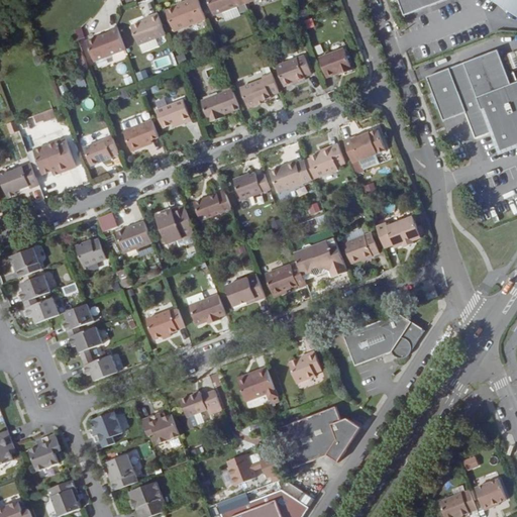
[(174,32),(206,19),(198,0),(191,0),(184,3),(184,5),(167,11),(174,32)]
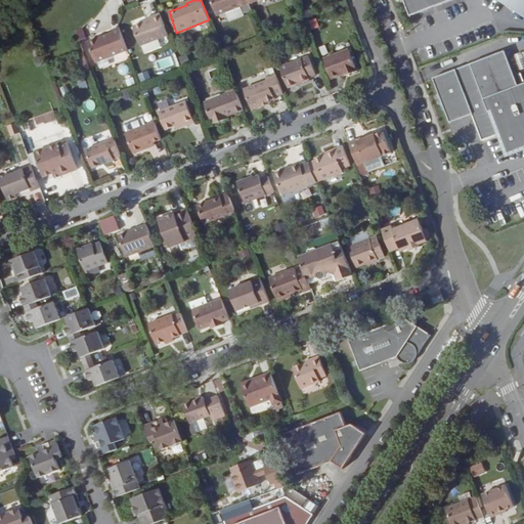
[(250,4),(248,0),(211,0),(218,15),(242,6),(245,13),(252,10),(250,4)]
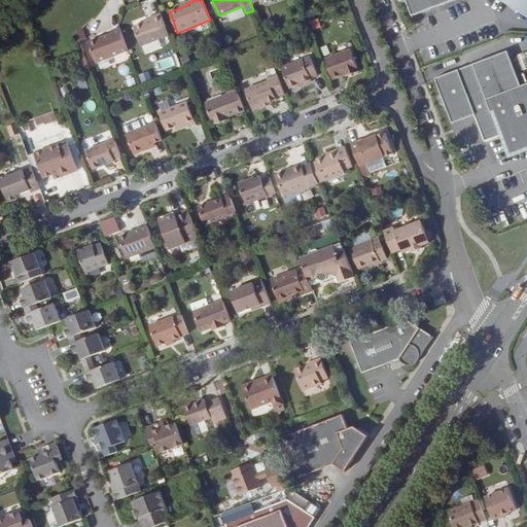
[(526,0),(406,0),(413,16),(456,0),(502,0),(513,6),(512,8),(518,13),(520,11),(526,15),(526,0)]
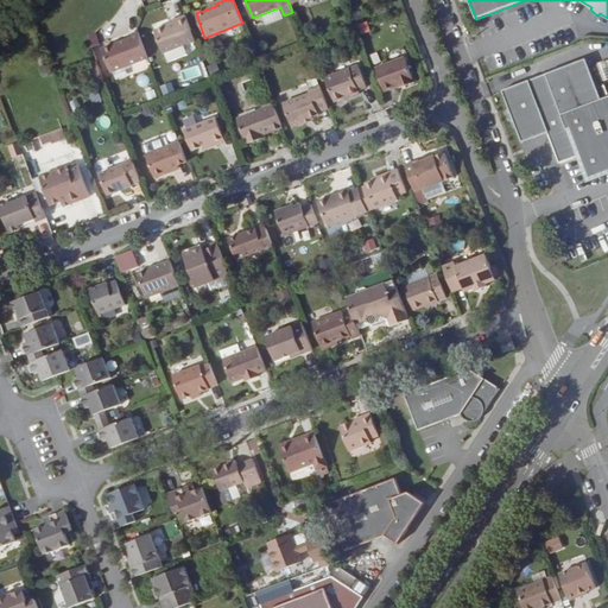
[(353,24),(363,20),(360,11),(350,14),(353,24)]
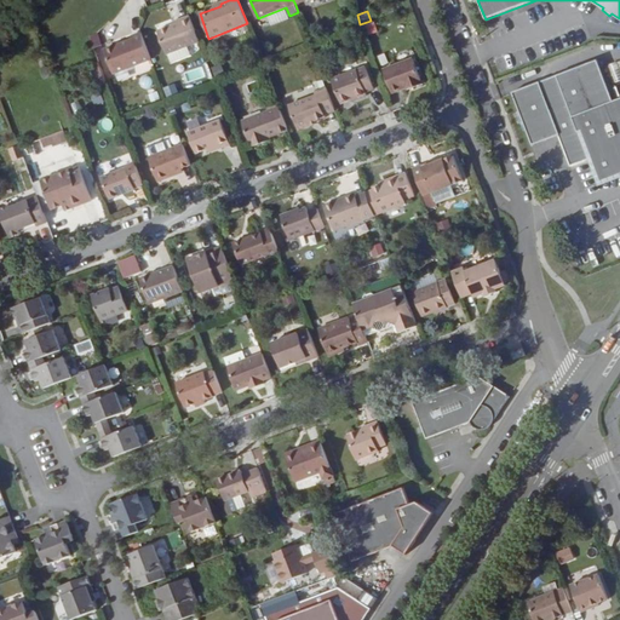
[(166,56),(200,44),(190,16),(181,21),(182,23),(173,27),(158,33),(166,56)]
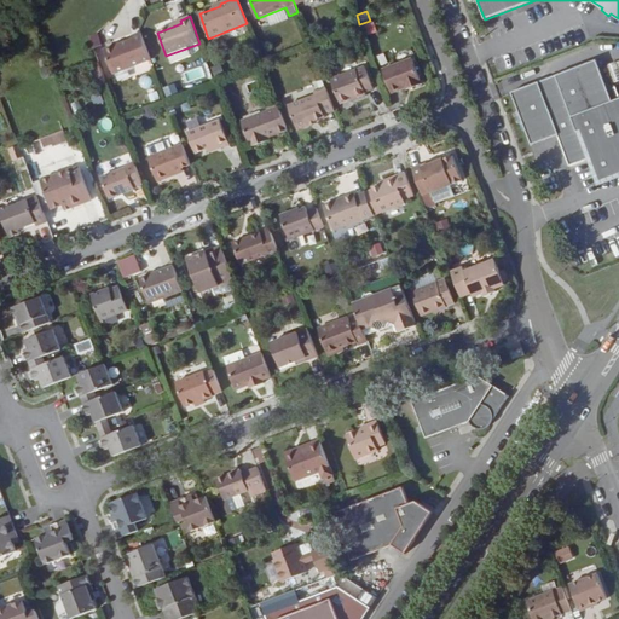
[(372,22),(362,25),(365,36),(376,33),(372,22)]
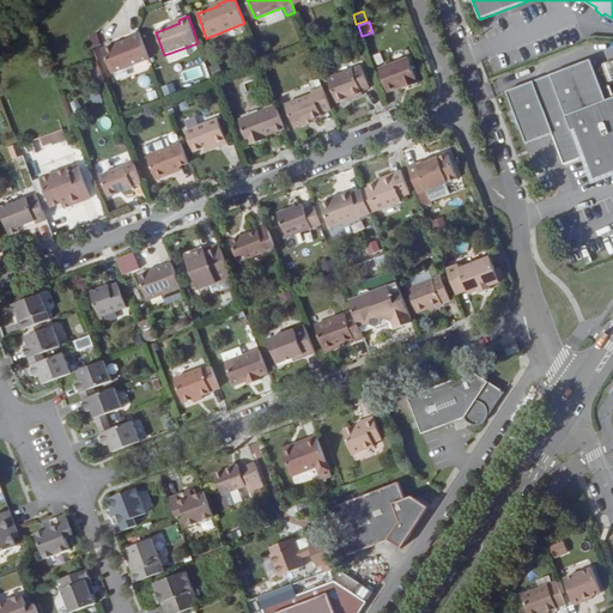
[(96,34),(87,37),(92,49),(101,46),(96,34)]
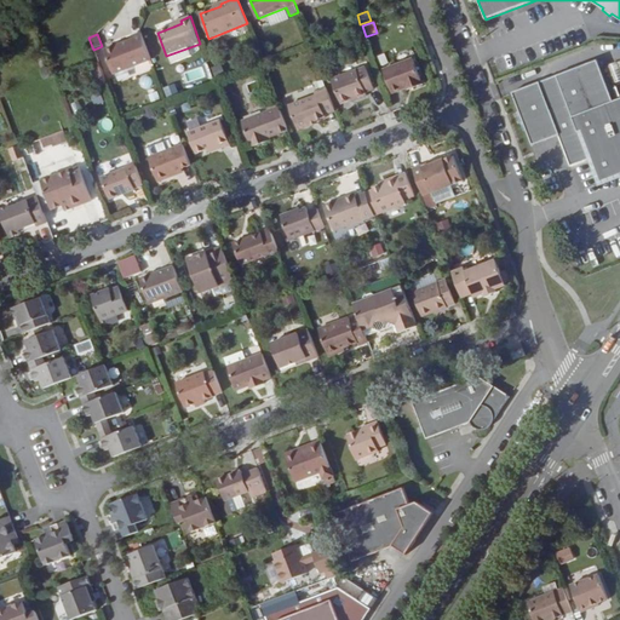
[(151,59),(142,34),(132,36),(133,40),(104,50),(113,74),(151,59)]
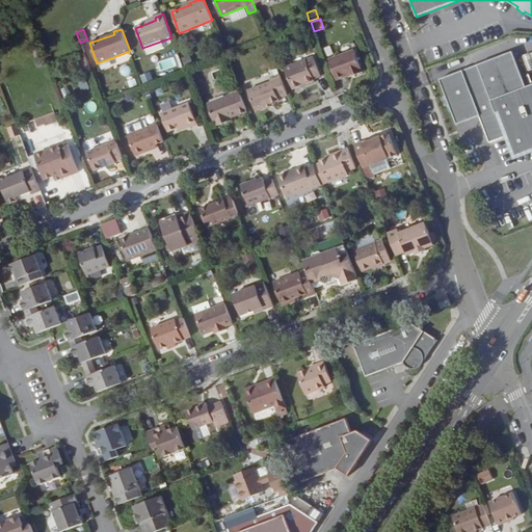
[(352,75),(353,77),(363,74),(354,51),(328,60),(336,81),(349,76),(352,75)]
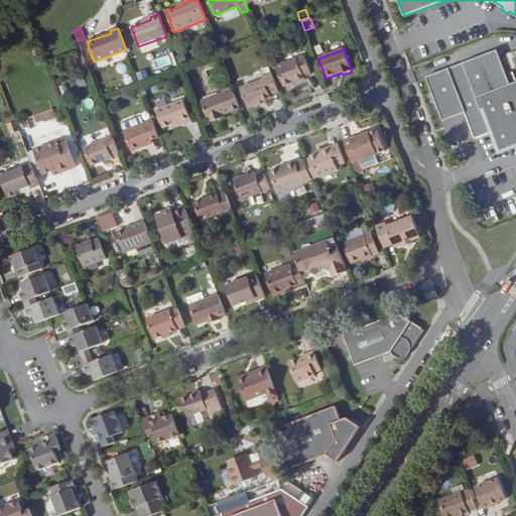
[(498,50),(426,77),(442,122),(465,113),(475,139),(494,132),(499,147),(515,140),(515,82),(511,85),(498,50)]
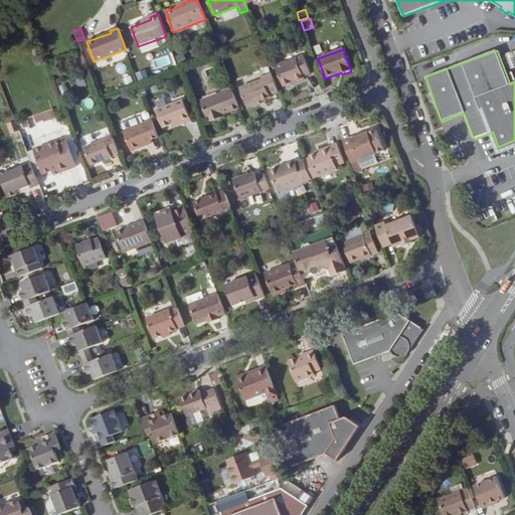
[(514,51),(504,55),(510,69),(514,66),(514,51)]
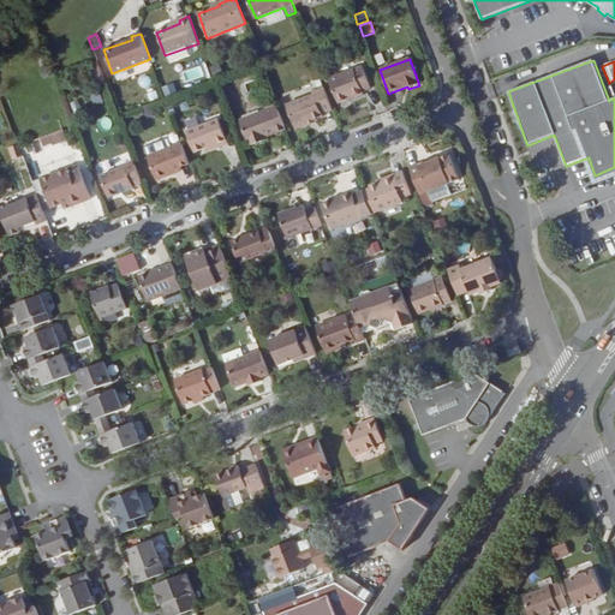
[(348,100),(363,94),(363,93),(371,89),(363,67),(329,79),(339,103),(348,100)]
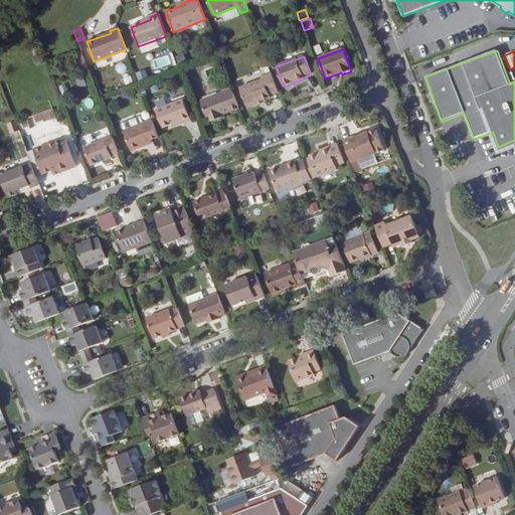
[(137,79),(147,75),(145,69),(134,73),(137,79)]
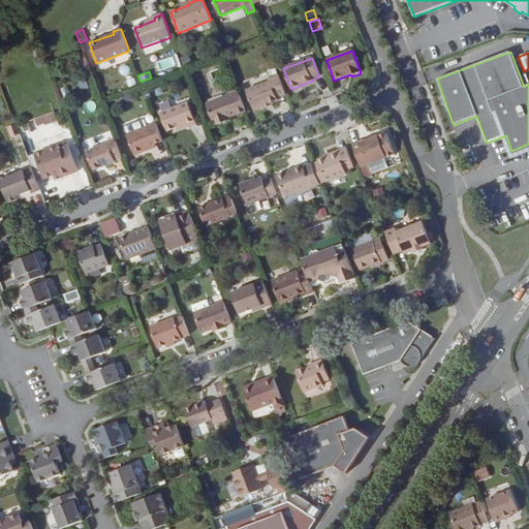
[(277,98),(286,94),(280,76),(271,80),(271,82),(247,91),(253,110),(256,112),(262,109),(263,105),(271,103),(278,100),(277,98)]
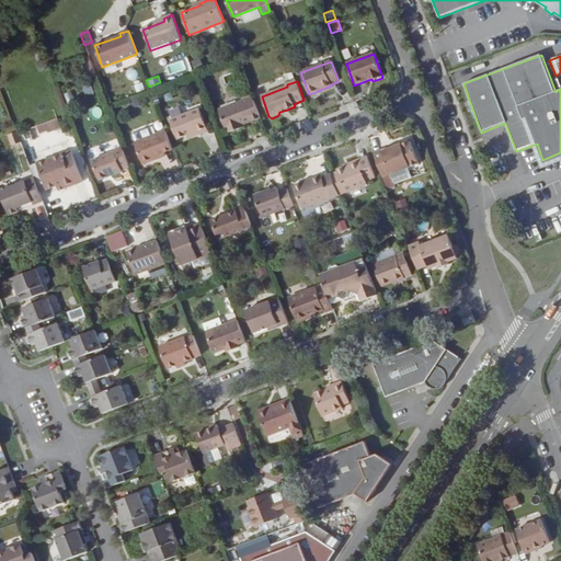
[(243,125),(261,118),(253,98),(250,89),(242,92),(245,101),(218,112),(227,134),(239,129),(238,127),(243,125)]
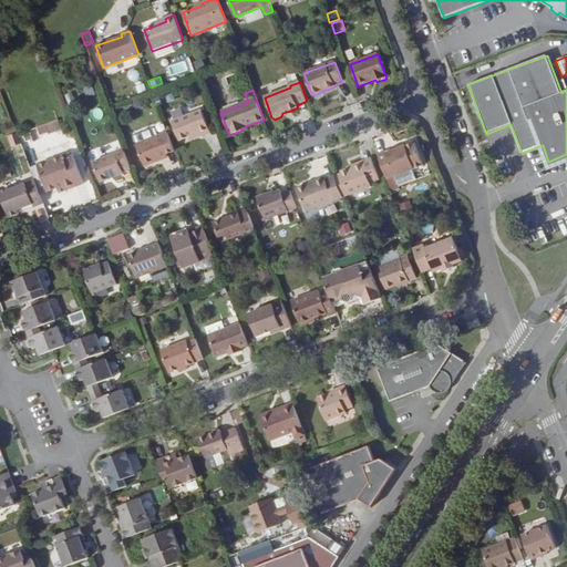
[(101,119),(102,110),(92,107),(91,116),(101,119)]
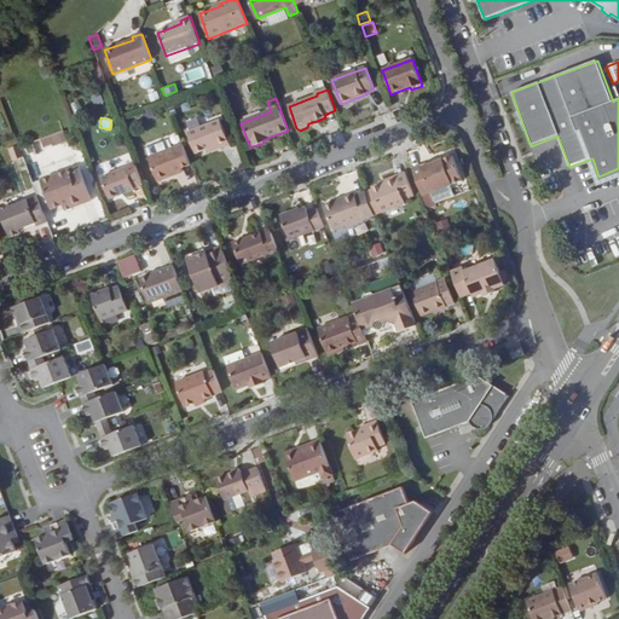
[(219,145),(220,149),(229,145),(220,121),(187,133),(195,154),(208,149),(219,145)]
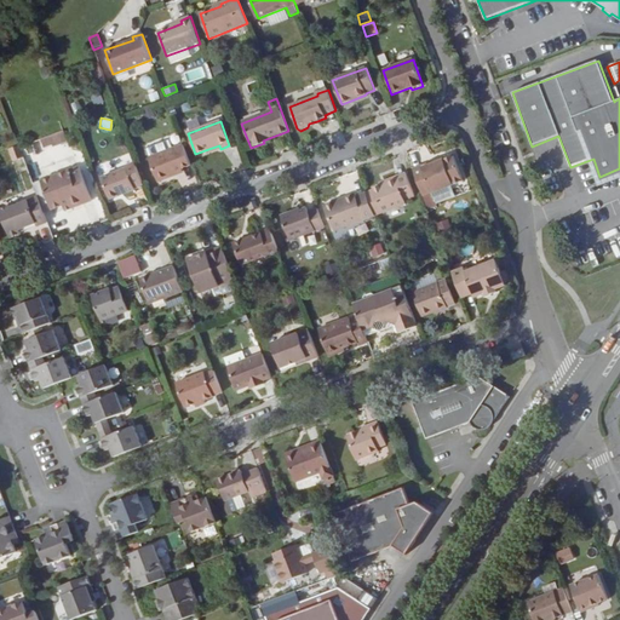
[(62,133),(40,137),(41,148),(64,144),(62,133)]
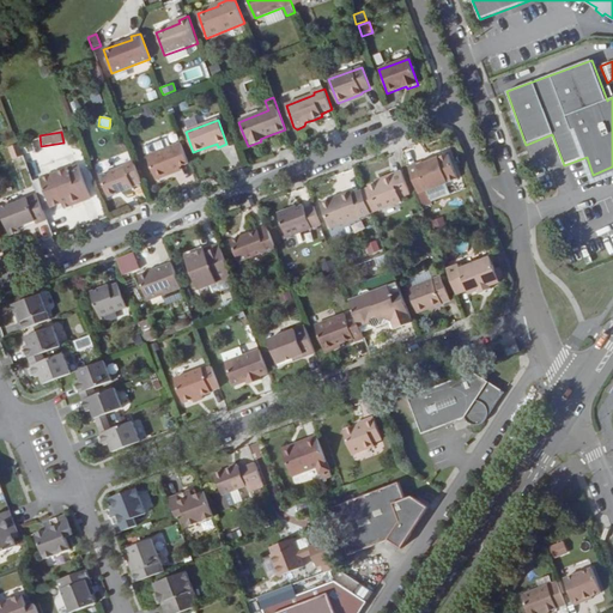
[(180,167),(189,163),(182,144),(147,157),(156,181),(173,174),(171,170),(180,167)]
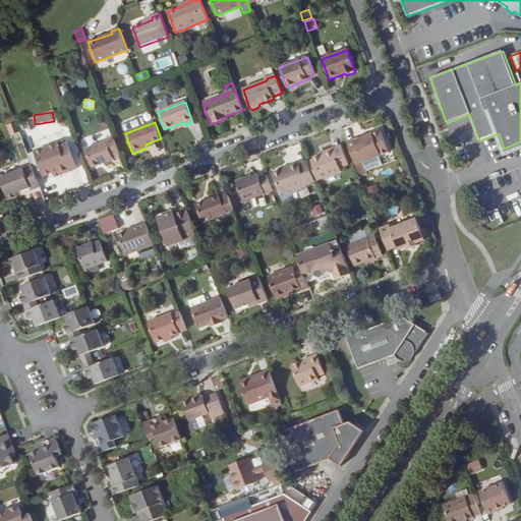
[(19,132),(15,123),(7,126),(11,135),(19,132)]
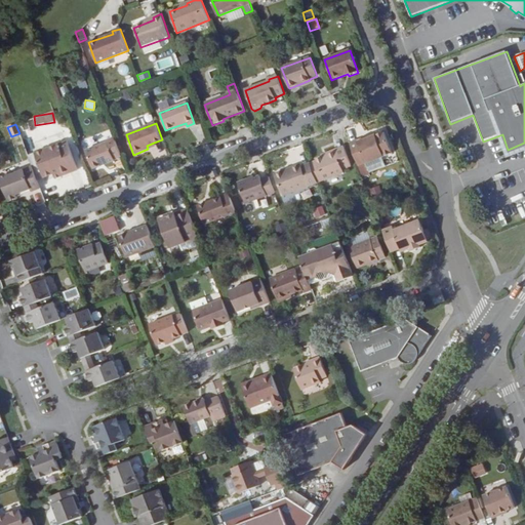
[(357,140),(350,144),(358,166),(392,154),(385,133),(367,139),(358,144),(357,140)]
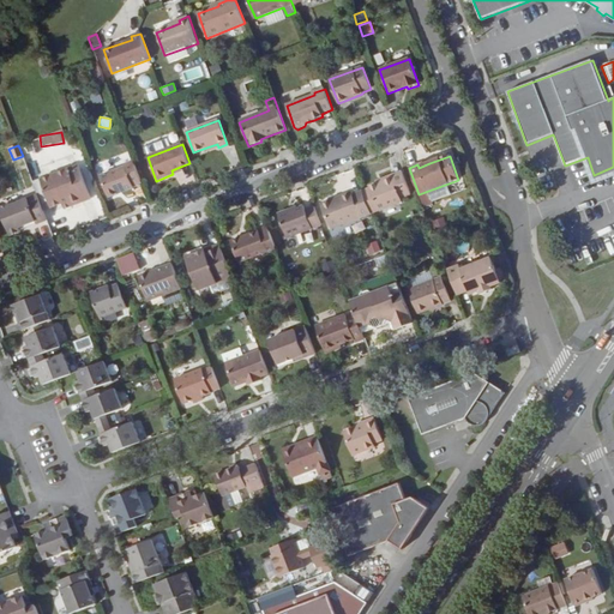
[(133,186),(143,184),(134,162),(126,166),(126,168),(101,178),(109,198),(134,188),(133,186)]
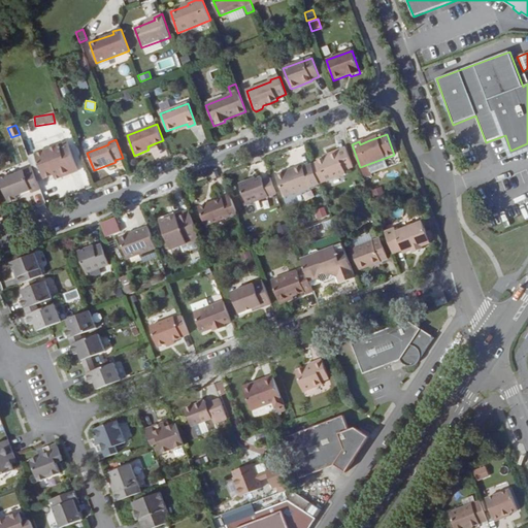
[(59,173),(61,178),(78,171),(68,143),(35,155),(44,179),(54,175),(59,173)]
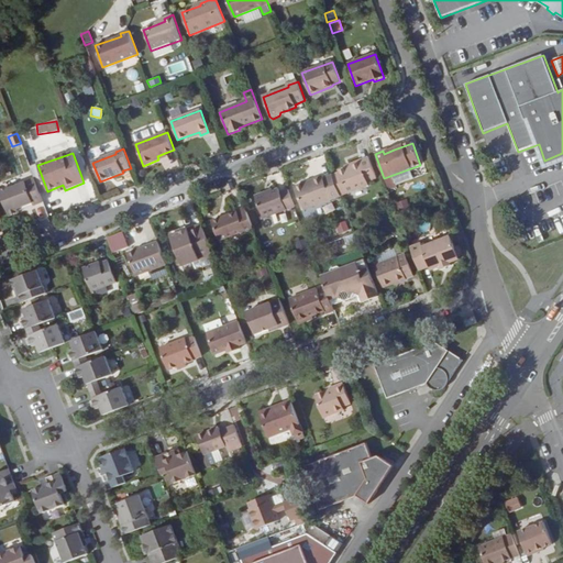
[(340,174),(333,176),(341,197),(368,187),(367,183),(376,179),(367,158),(360,162),(360,163),(339,172),(340,174)]
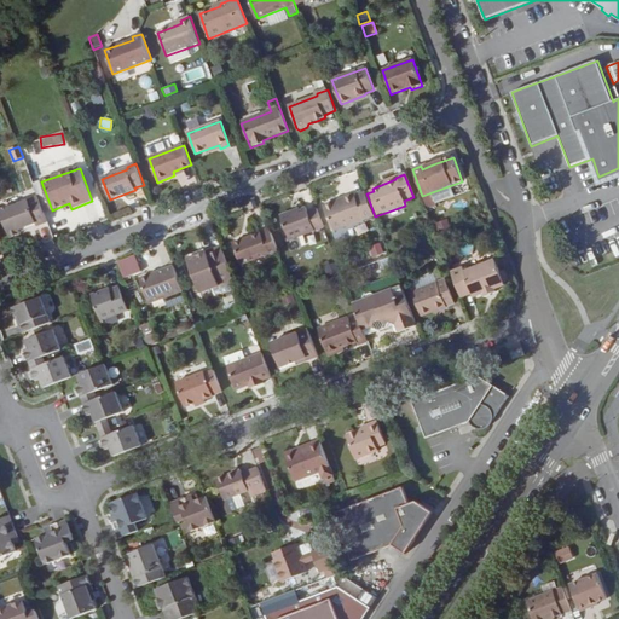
[(375,217),(366,194),(357,197),(356,195),(345,198),(346,202),(337,204),(336,202),(324,206),(334,231),(375,217)]
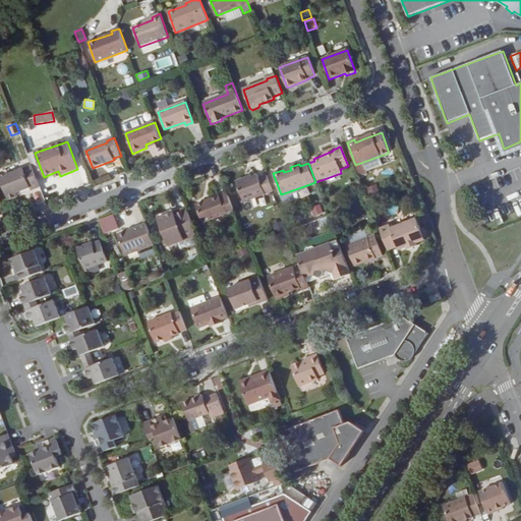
[(32,191),(41,187),(32,166),(9,174),(9,173),(0,176),(9,200),(17,197),(17,196),(16,194),(31,188),(32,191)]
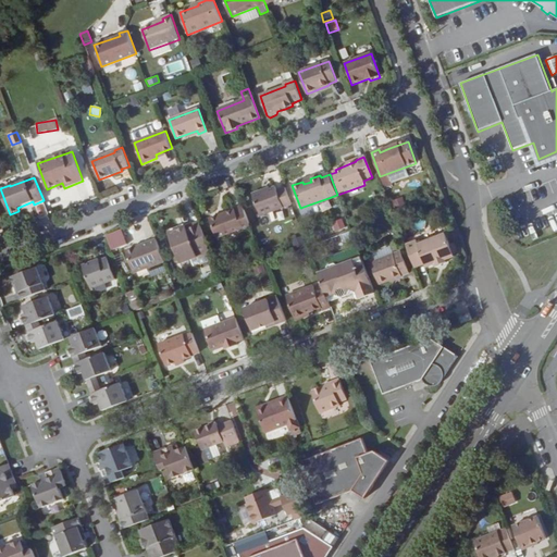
[(292,205),(286,189),(277,193),(275,188),(263,193),(262,192),(254,195),(261,215),(292,205)]
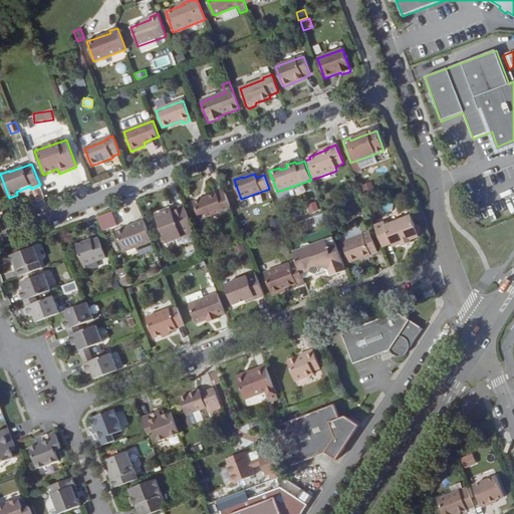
[(232,209),(225,192),(194,203),(201,220),(232,209)]
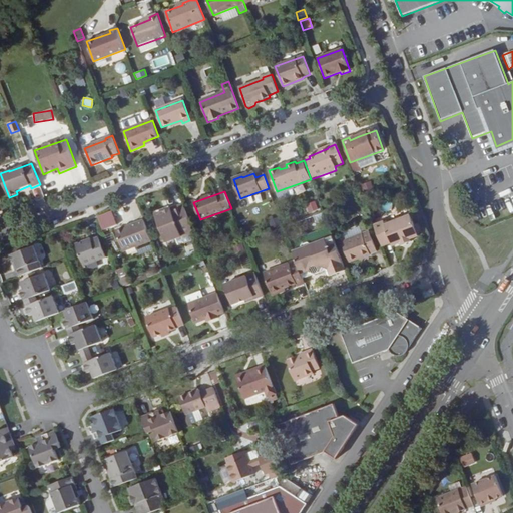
[(307,213),(317,211),(315,202),(305,204),(307,213)]
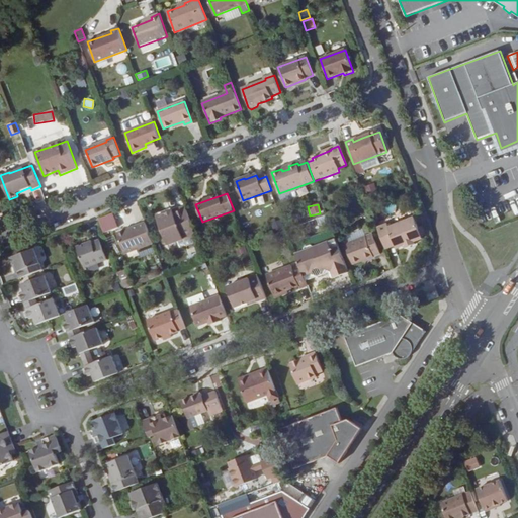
[(196,234),(186,206),(172,211),(173,214),(166,218),(165,214),(157,218),(168,245),(196,234)]
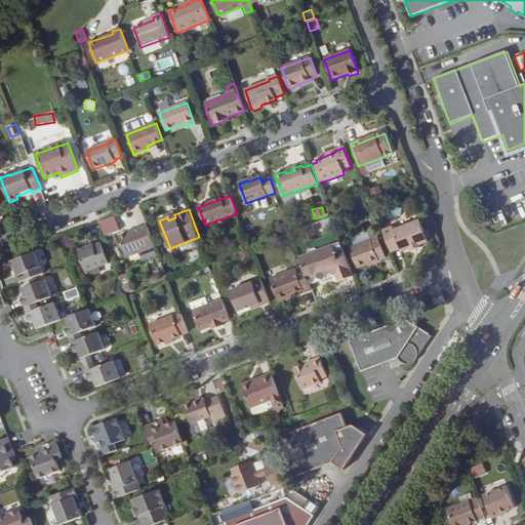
[(175,217),(174,214),(173,212),(158,218),(159,220),(167,217),(168,220),(175,217)]
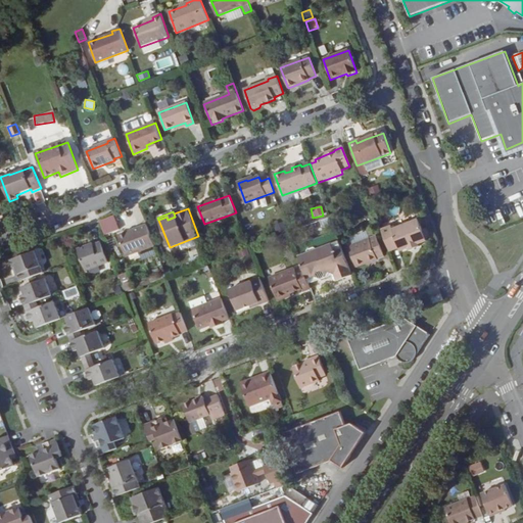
[(381,230),(389,251),(398,247),(399,251),(408,248),(409,251),(419,247),(418,244),(426,241),(425,239),(422,230),(418,220),(392,230),(390,226),(381,230)]
